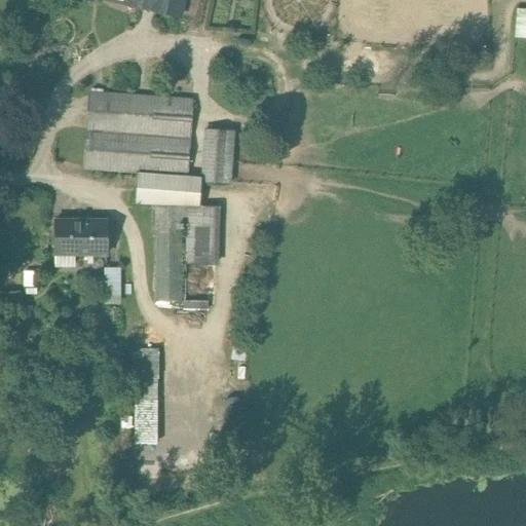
[(114,0),(180,15),(183,0),(114,0)]
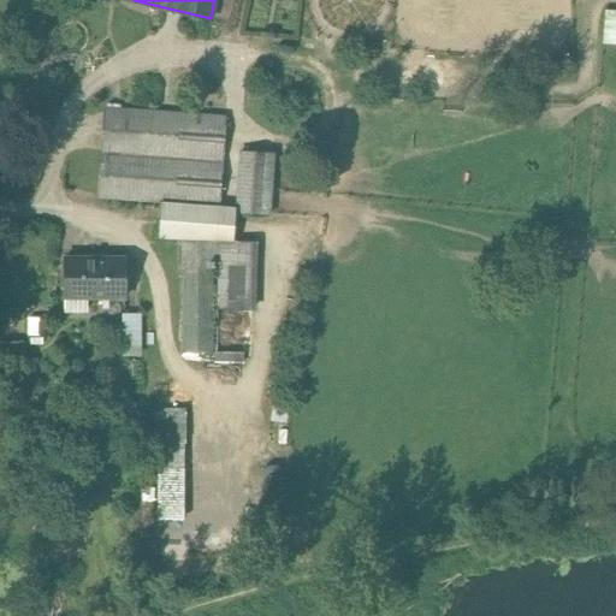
[(615,6),(603,7),(604,29),(615,28),(615,6)]
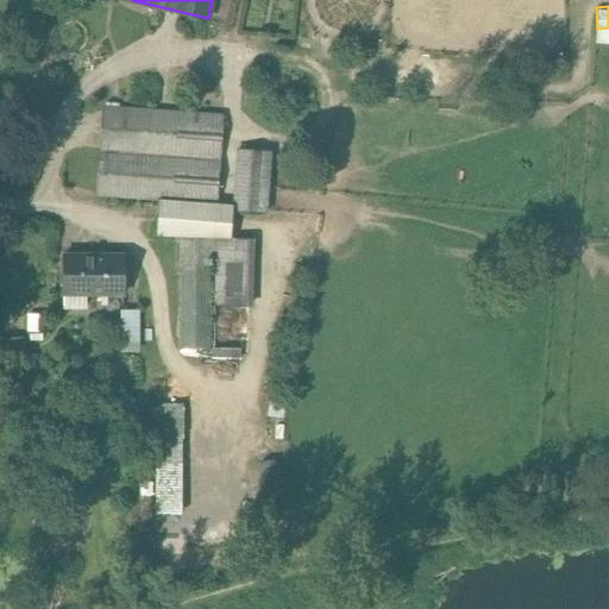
[(223,115),(106,107),(99,196),(159,201),(215,205),(223,115)]
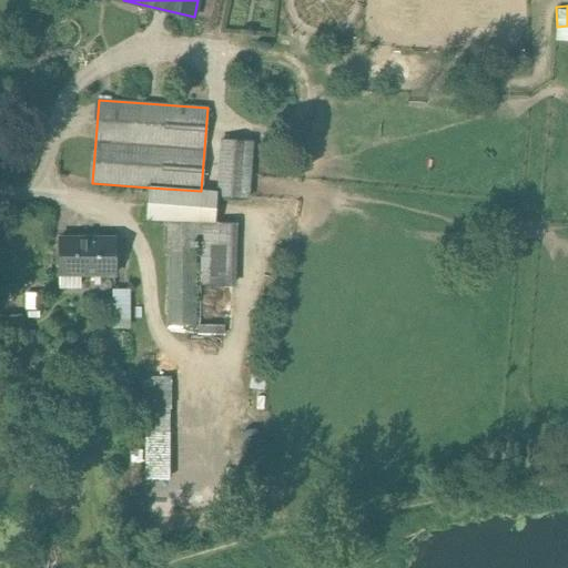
[(251,143),(222,141),(219,193),(217,196),(219,196),(247,199),(251,143)]
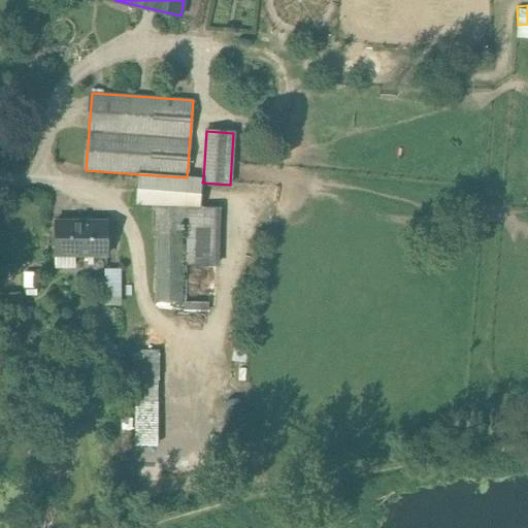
[(187,177),(138,174),(135,204),(156,205),(184,205),(184,223),(188,223),(189,206),(202,207),(203,183),(202,183),(203,179),(187,177)]
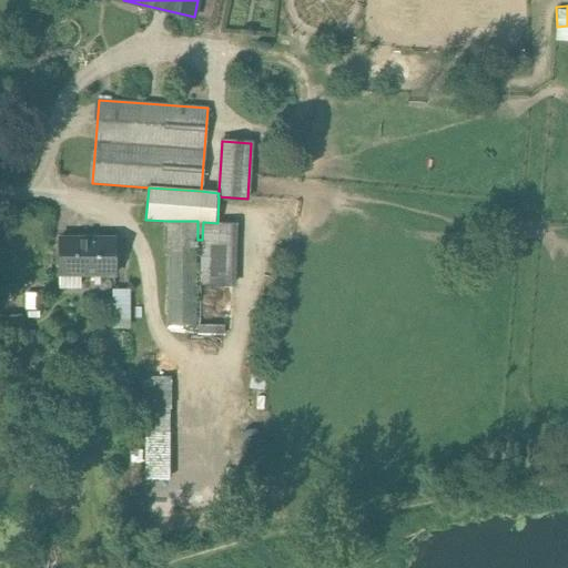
[(198,221),(168,221),(168,325),(198,325),(198,240),(198,221)]
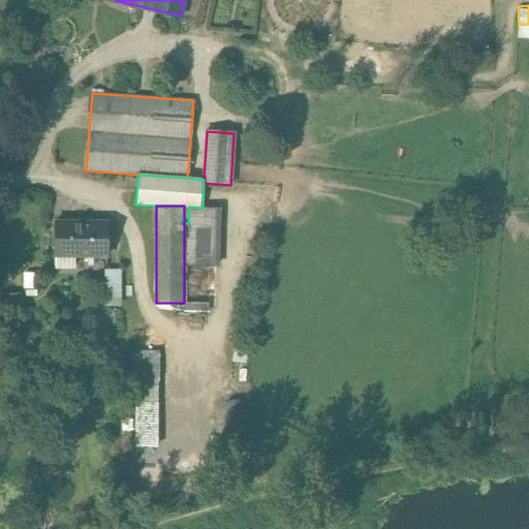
[(203,208),(189,207),(188,223),(186,267),(216,268),(218,208),(203,208)]
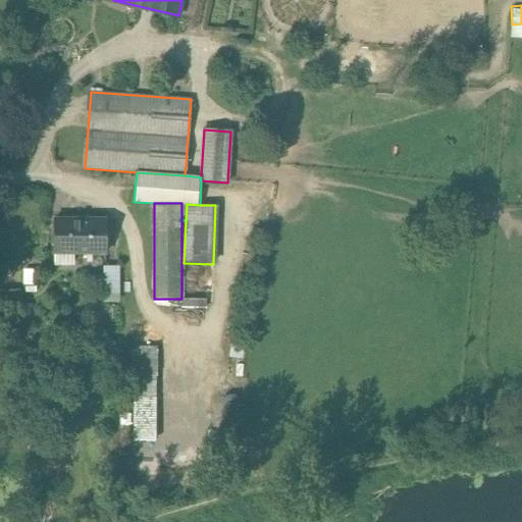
[(106,219),(55,219),(55,252),(106,252),(106,219)]
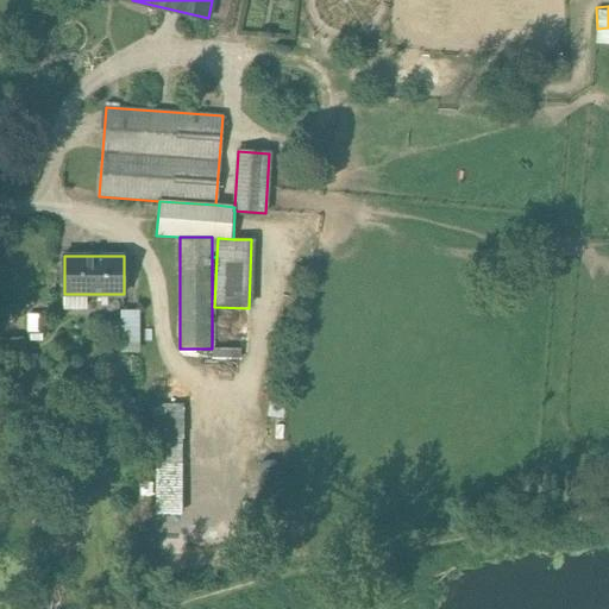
[(118,351),(142,350),(140,308),(115,308),(118,351)]
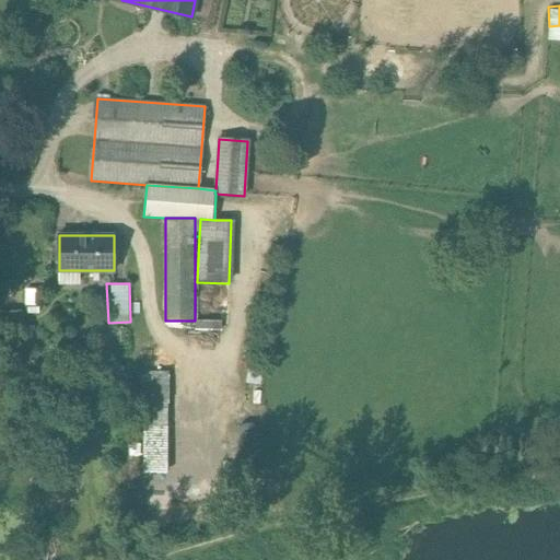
[(167,474),(168,427),(144,427),(143,474),(167,474)]
